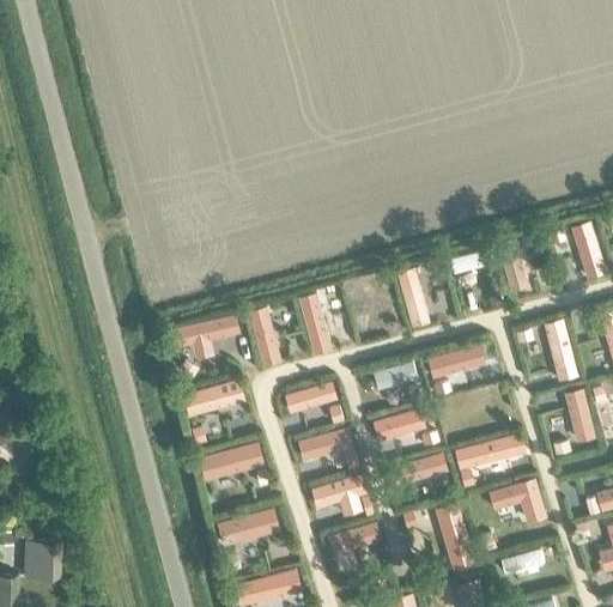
[(592,220),(571,228),(587,280),(607,274),(592,220)]
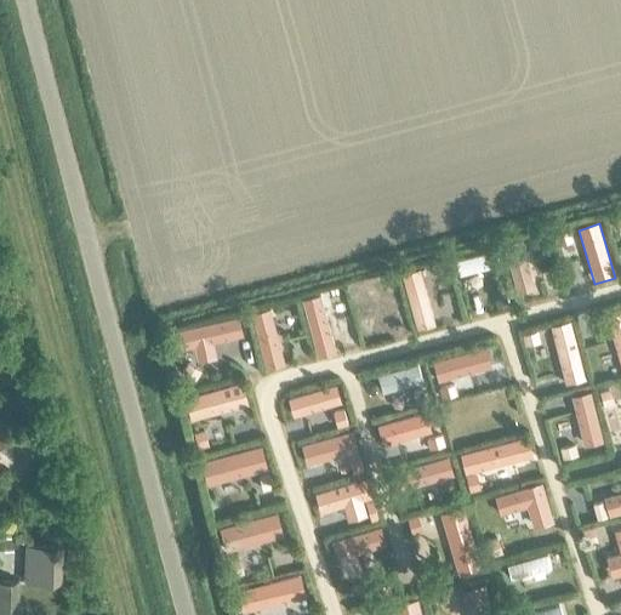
[(545,246),(542,237),(527,240),(529,251),(545,246)]
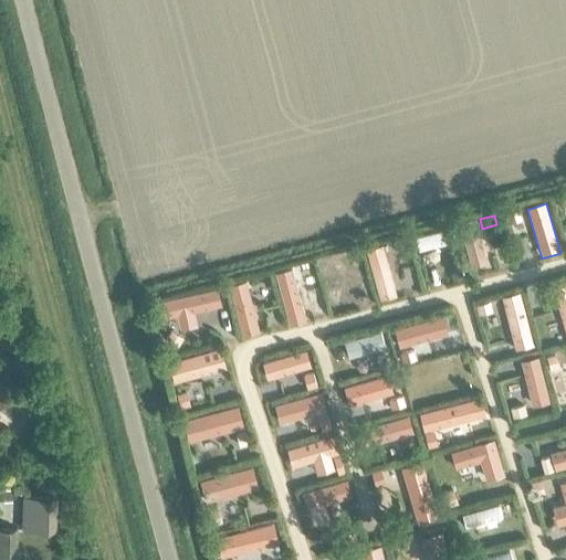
[(489,265),(477,219),(459,224),(471,270),(489,265)]
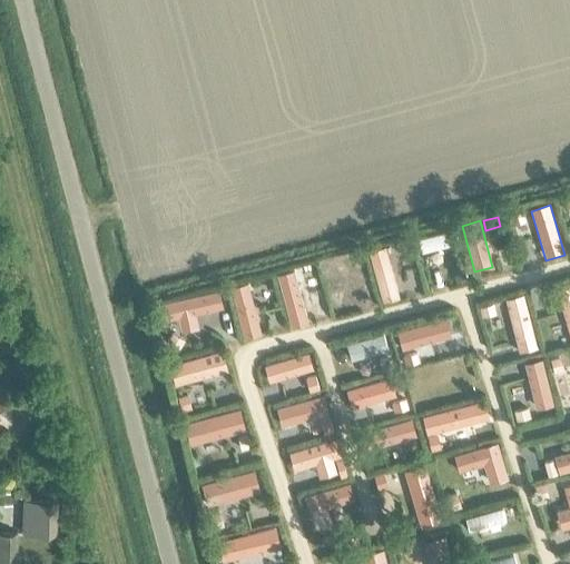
[(461,245),(457,230),(418,241),(422,255),(461,245)]
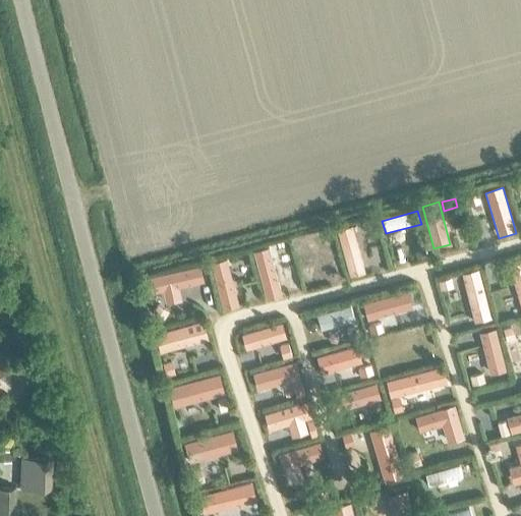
[(337,232),(350,277),(364,273),(352,228),(337,232)]
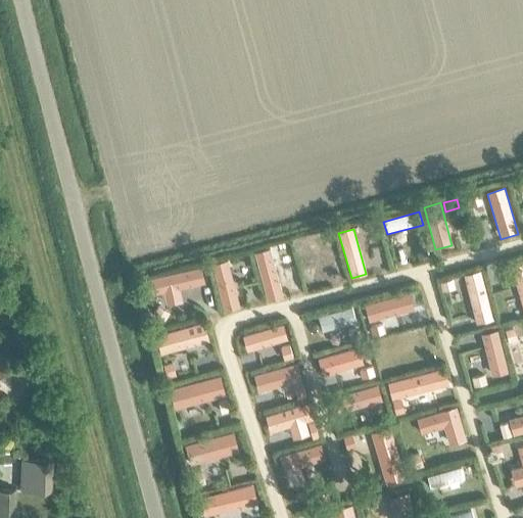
[(425,247),(415,250),(419,263),(429,260),(425,247)]
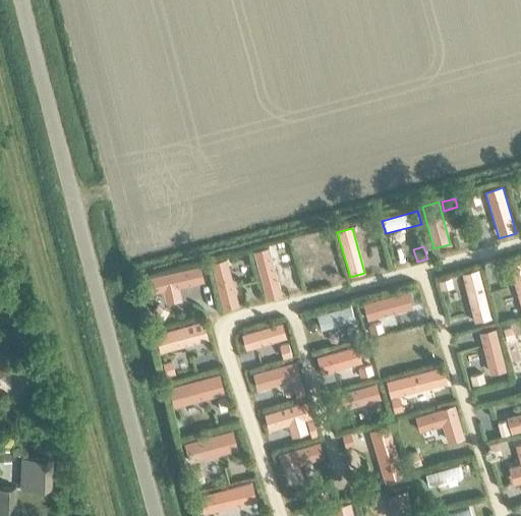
[(270,249),(254,253),(267,301),(282,297),(270,249)]
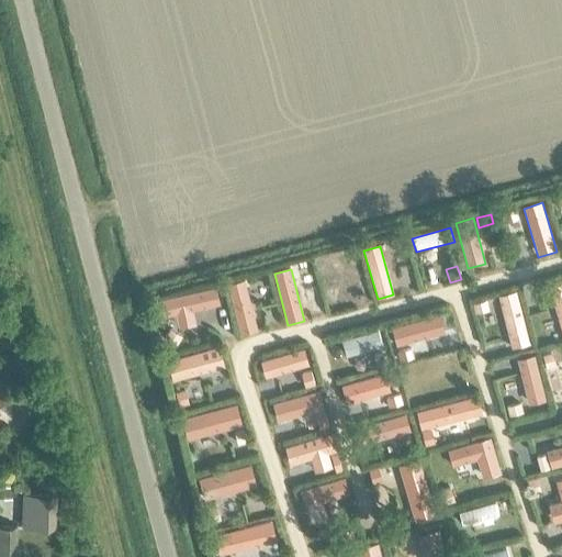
[(258,331),(245,281),(227,286),(242,335),(258,331)]
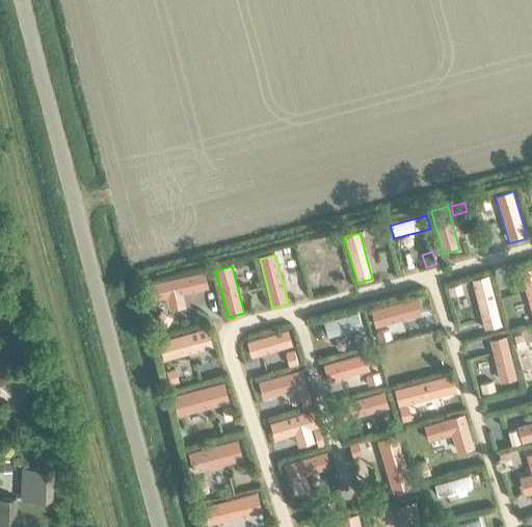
[(531,268),(520,272),(531,312),(531,268)]
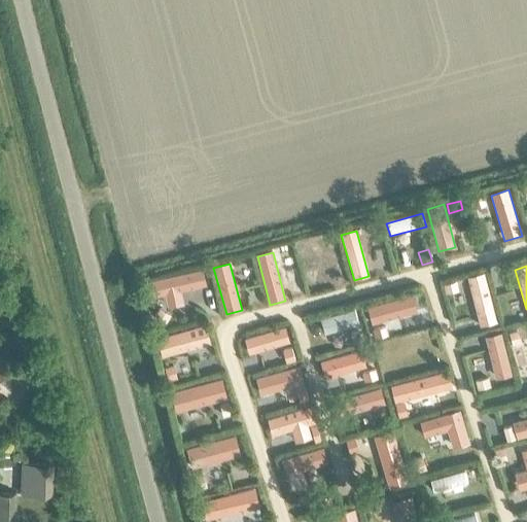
[(203,270),(148,281),(152,299),(207,286),(203,270)]
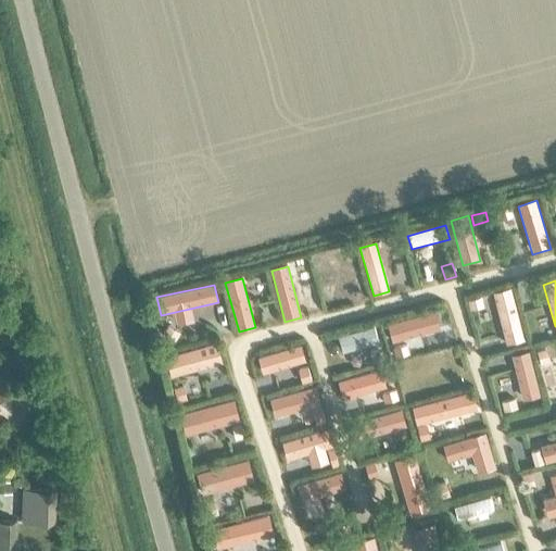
[(512,289),(493,293),(506,346),(525,341),(512,289)]
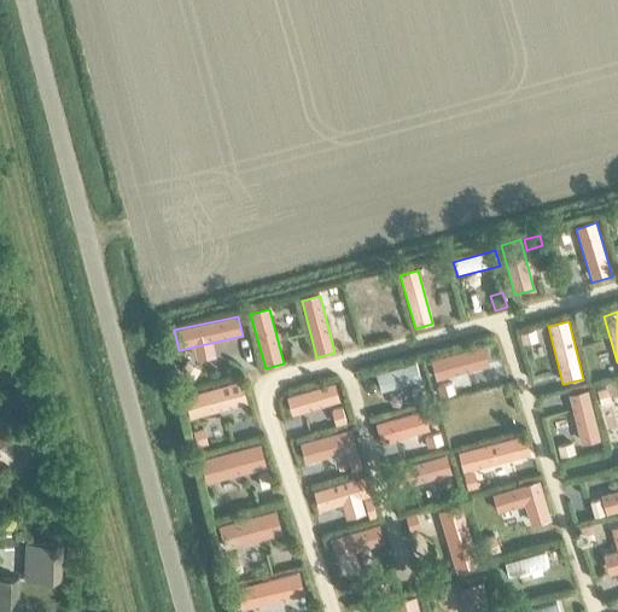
[(538,343),(536,332),(520,336),(523,347),(538,343)]
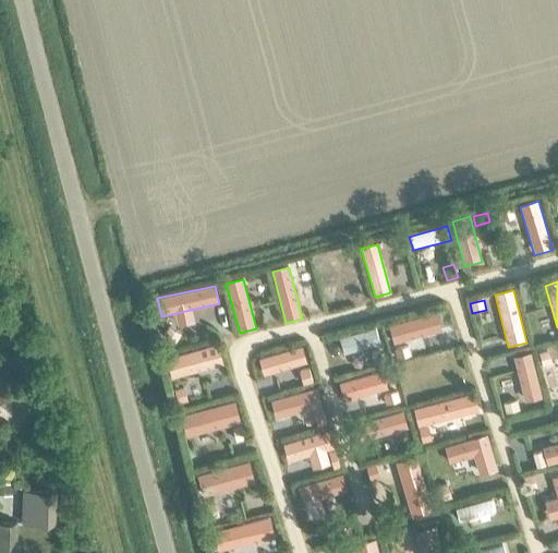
[(438,314),(390,327),(396,346),(444,333),(438,314)]
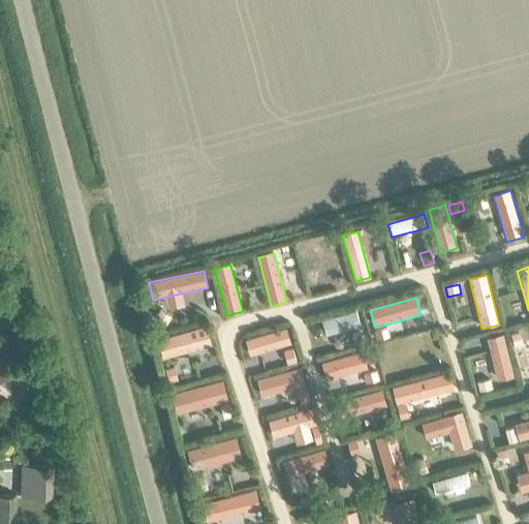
[(355,310),(321,320),(327,335),(361,326),(355,310)]
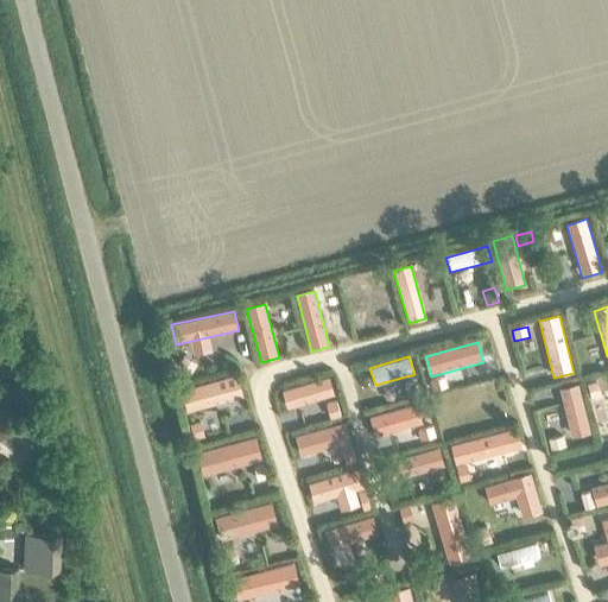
[(198,366),(184,357),(178,367),(192,375),(198,366)]
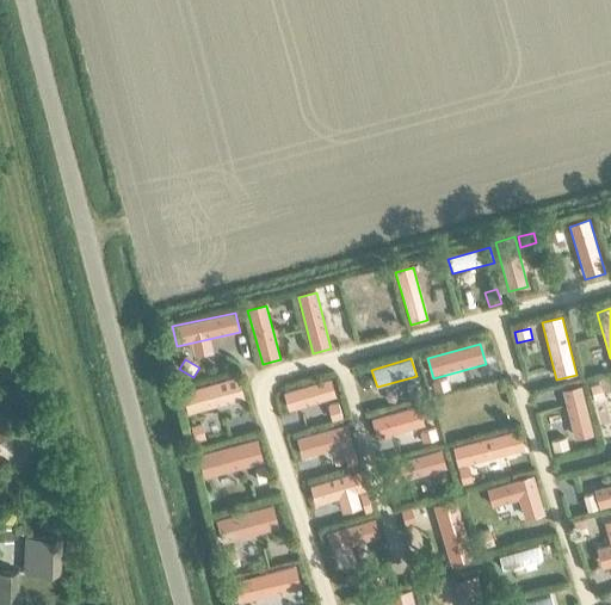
[(464,377),(450,381),(452,390),(467,388),(464,377)]
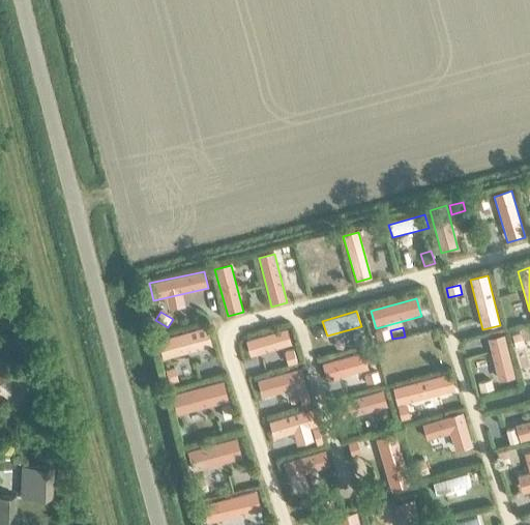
[(208,328),(158,341),(164,360),(213,348),(208,328)]
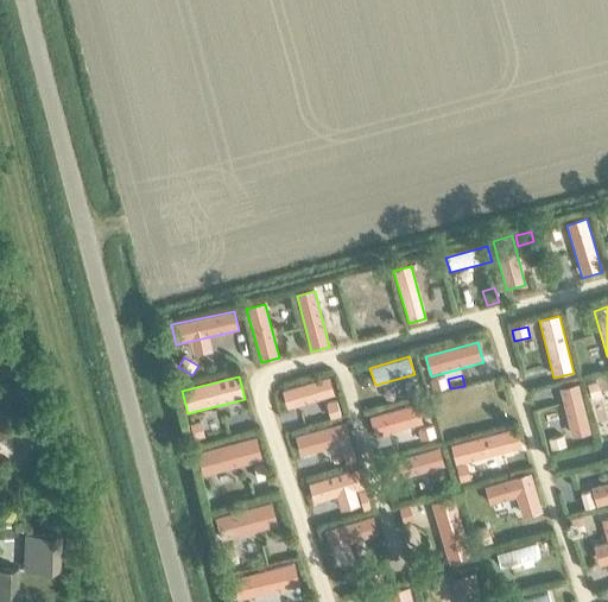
[(329,378),(283,392),(287,410),(335,397),(329,378)]
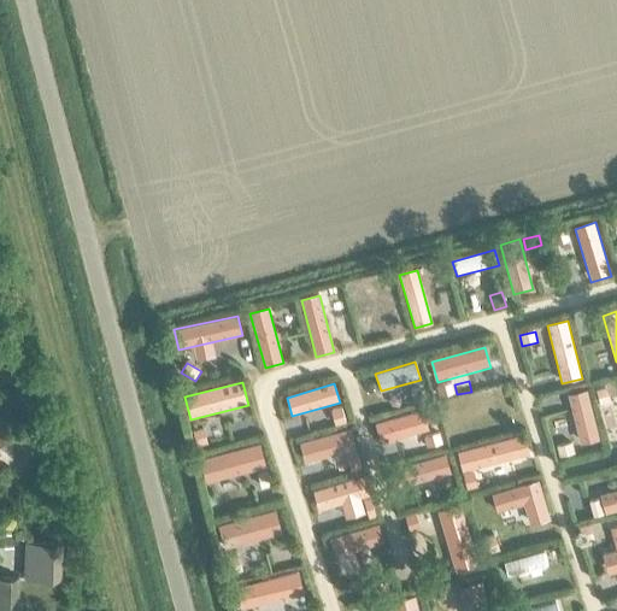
[(611,403),(606,388),(597,391),(600,406),(611,403)]
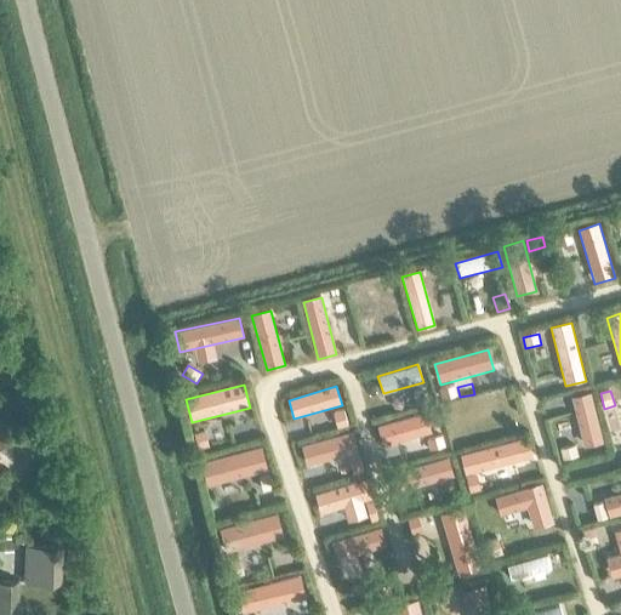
[(423,393),(412,397),(415,408),(427,404),(423,393)]
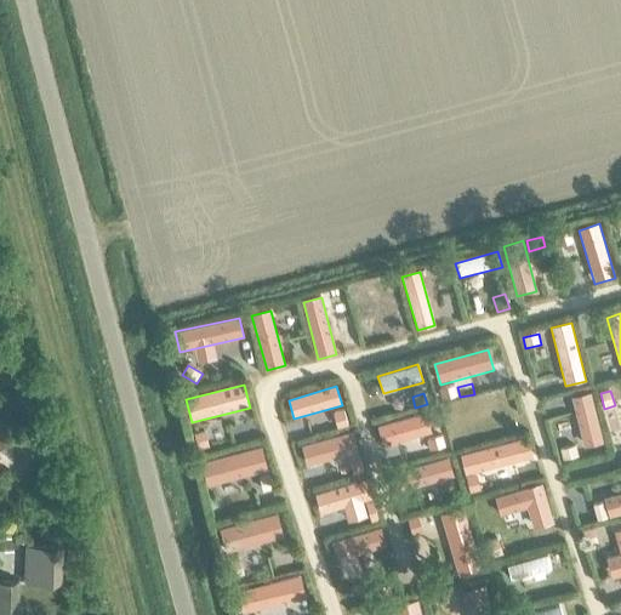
[(604,443),(591,393),(571,398),(576,416),(585,448),(604,443)]
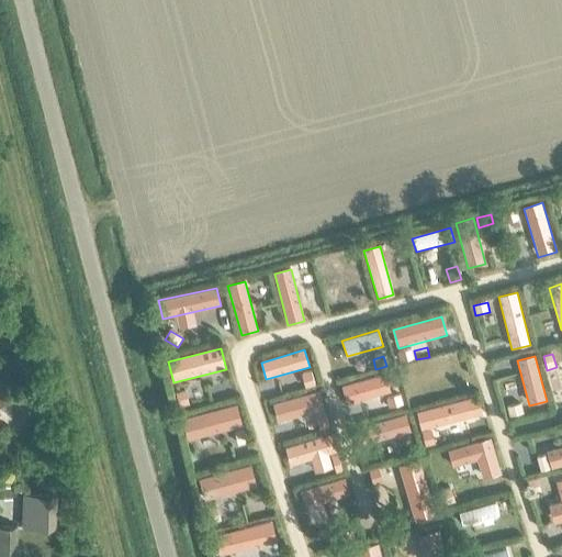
[(311,372),(302,376),(305,389),(315,386),(311,372)]
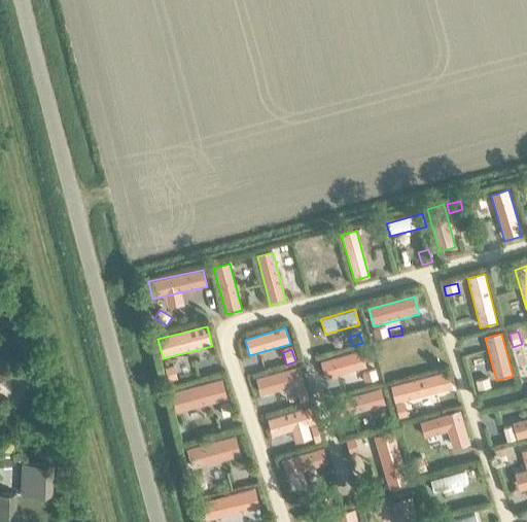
[(366,368),(362,351),(321,363),(325,380),(366,368)]
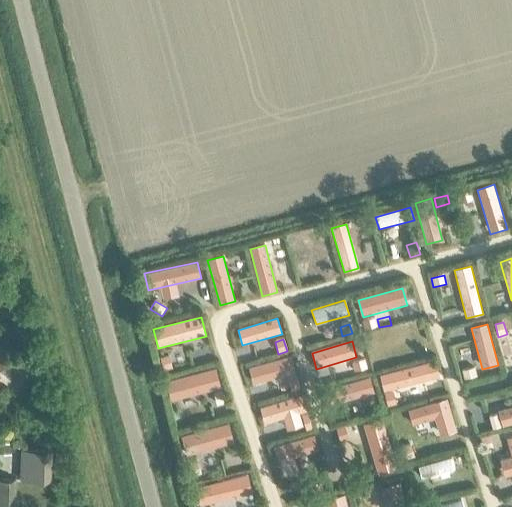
[(382,353),(373,355),(377,369),(386,367),(382,353)]
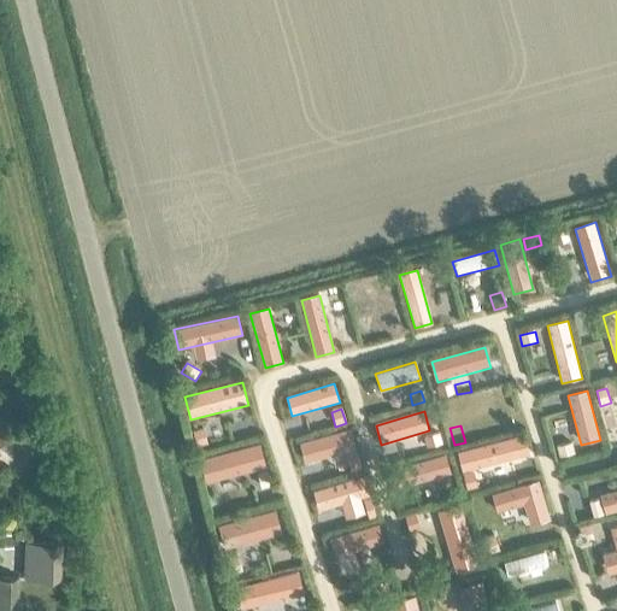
[(204,429),(193,432),(198,448),(209,446),(204,429)]
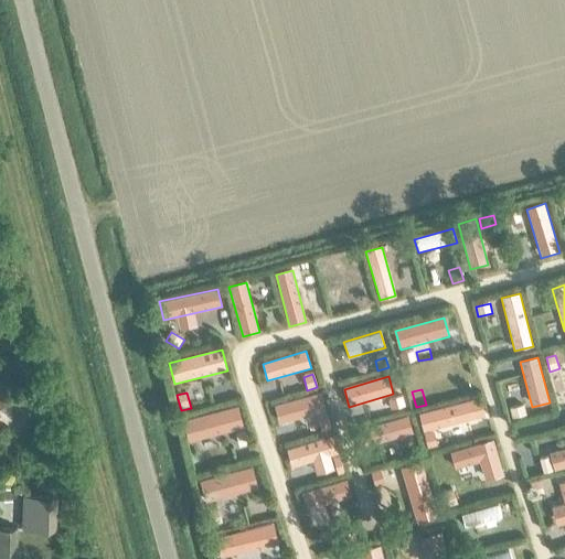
[(321,394),(274,407),(279,425),(327,412),(321,394)]
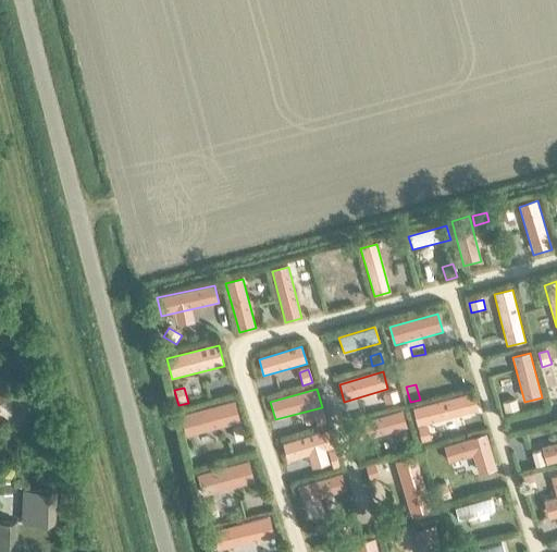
[(397,392),(383,396),(386,405),(399,402),(397,392)]
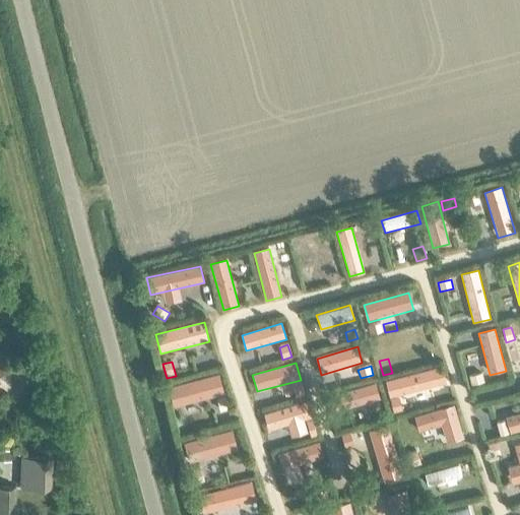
[(443,368),(386,382),(390,399),(448,385),(443,368)]
